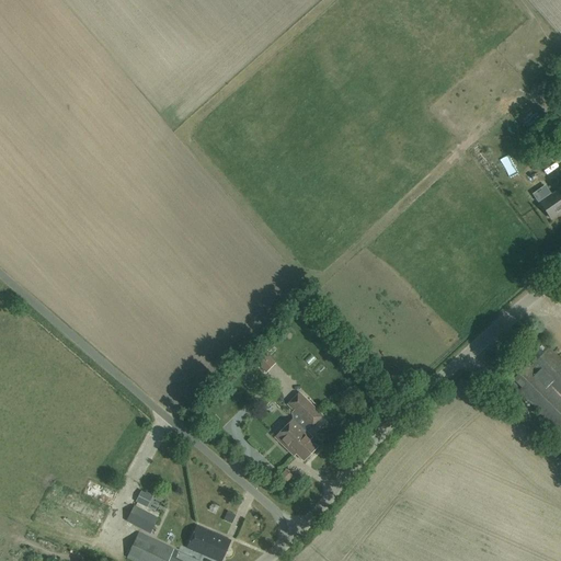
[(546,198),(538,203),(549,219),(560,210),(560,189),(547,199),(546,198)]
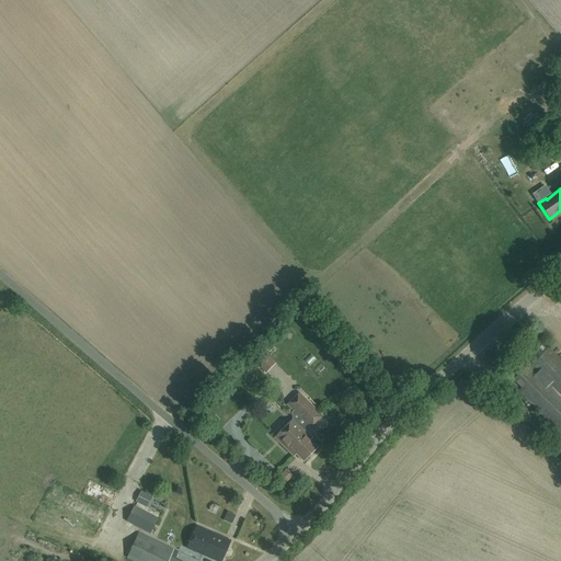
[(528,363),(541,376),(559,358),(548,347),(547,350),(537,340),(521,355),(528,363)]
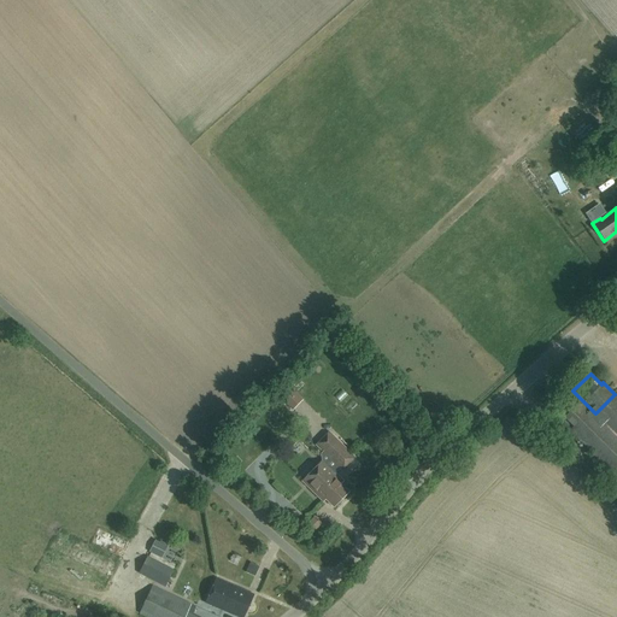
[(292,409),(297,404),(301,399),(291,388),(281,398),(292,409)]
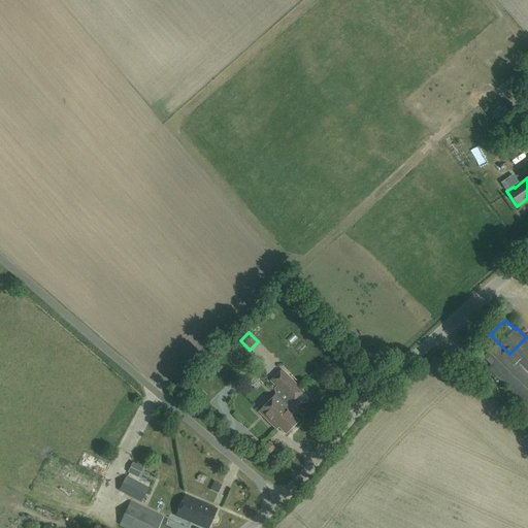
[(527,408),(527,407),(527,339),(526,337),(509,354),(497,341),(479,361),(527,408)]
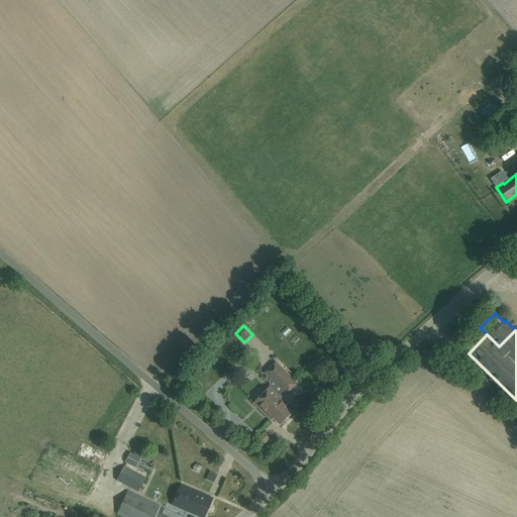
[(269,415),(272,418),(274,416),(271,413),(277,407),(275,404),(281,398),(280,397),(284,393),(286,395),(297,384),(283,370),(276,363),(265,374),(272,381),(276,385),(272,389),(270,387),(252,403),(267,417),(269,415)]
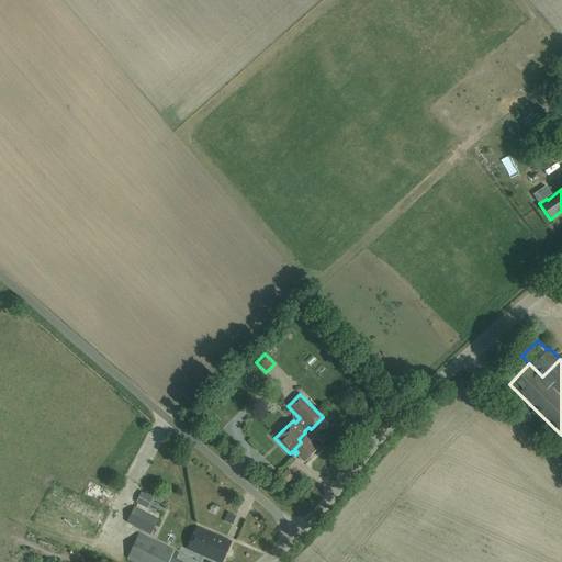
[(312,439),(305,433),(299,439),(301,442),(294,449),(298,452),(295,454),(303,462),(317,449),(310,441),(312,439)]
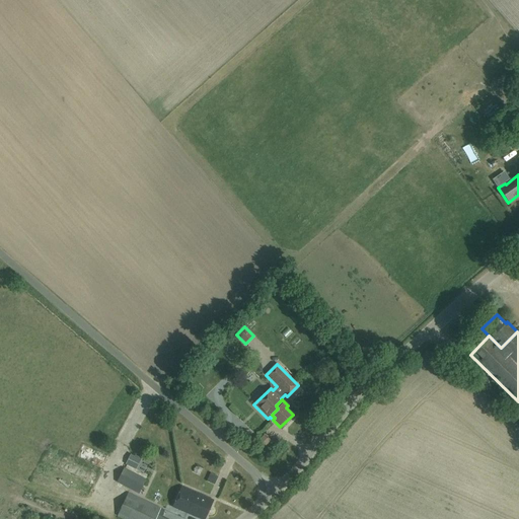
[(145,480),(124,469),(117,482),(139,494),(145,480)]
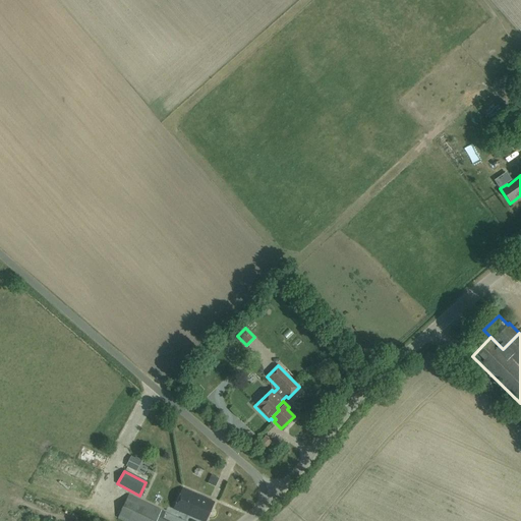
[(198,520),(205,520),(213,503),(182,488),(173,510),(198,520)]
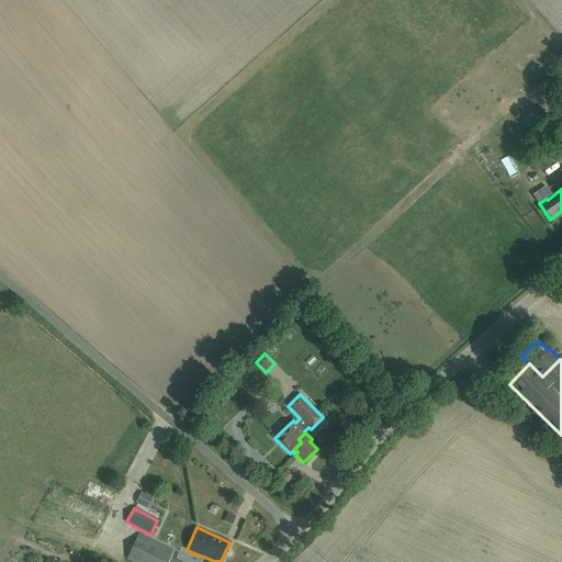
[(126,559),(133,561),(178,561),(170,558),(173,551),(138,534),(126,559)]
